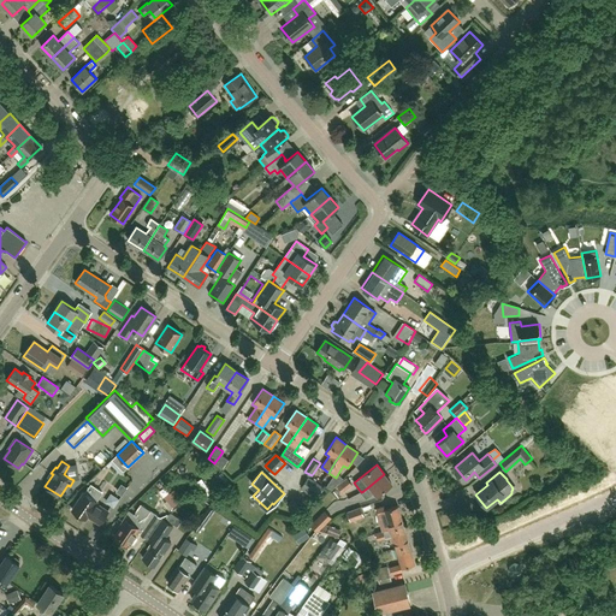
[(363,491),(361,492),(366,498),(374,492),(378,496),(392,484),(384,474),(363,491)]
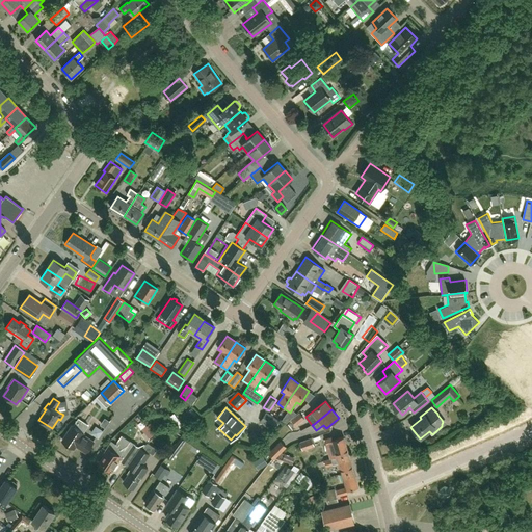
[(260,422),(266,426),(271,430),(278,421),(266,413),(260,422)]
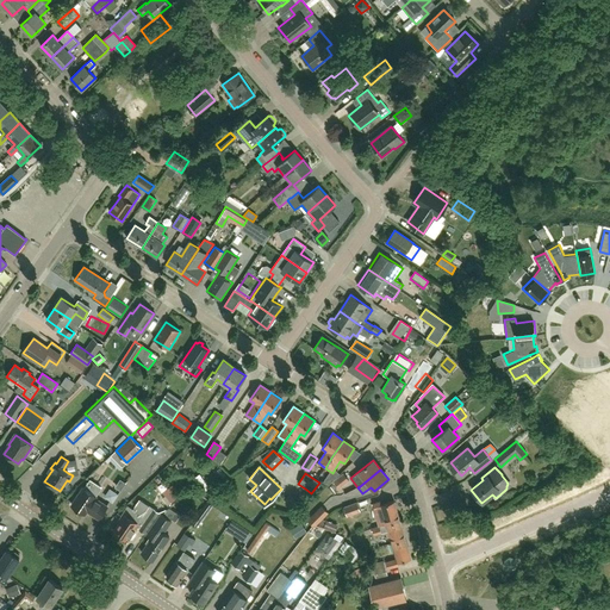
[(340,489),(350,480),(343,473),(334,481),(340,489)]
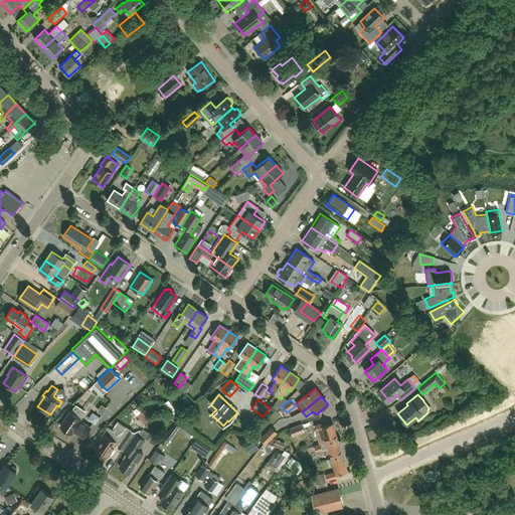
[(75,405),(70,412),(60,426),(71,435),(73,432),(83,438),(91,427),(80,420),(81,419),(80,419),(86,412),(75,405)]
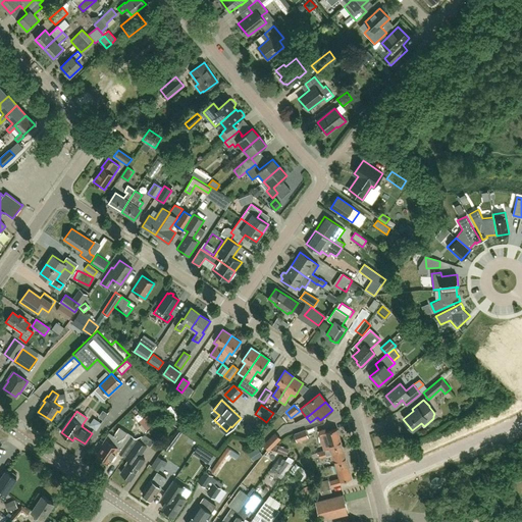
[(147,432),(155,425),(149,417),(140,424),(147,432)]
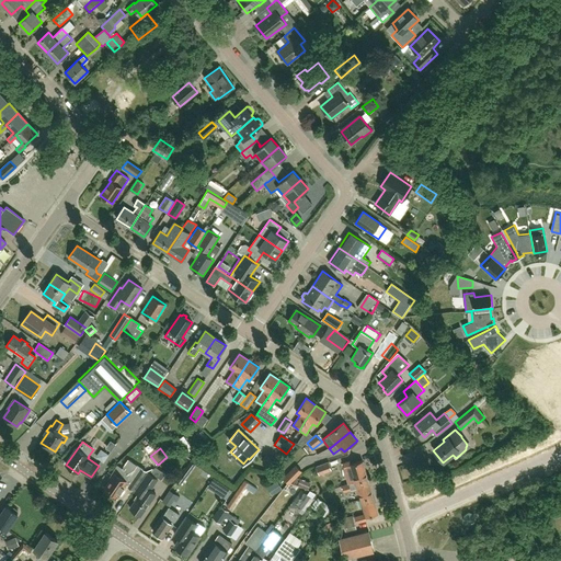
[(114,497),(125,483),(128,485),(128,487),(133,491),(147,471),(137,465),(128,459),(124,466),(126,467),(124,470),(117,466),(107,480),(109,481),(104,489),(110,492),(109,494),(114,497)]
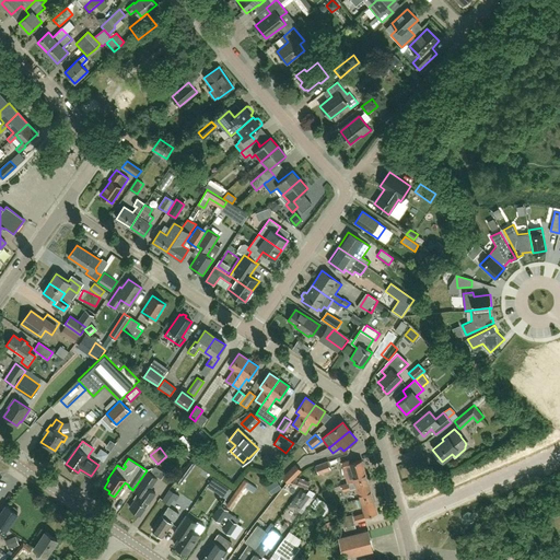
[(342,463),(343,468),(348,483),(366,478),(362,461),(350,464),(349,461),(342,463)]
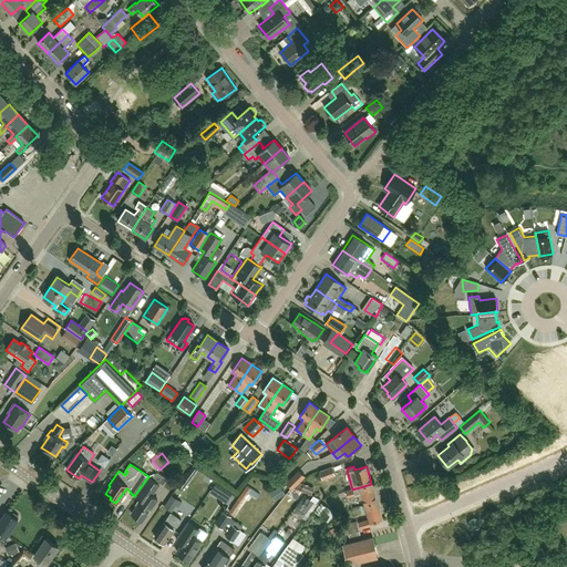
[(334,476),(332,467),(319,472),(322,481),(334,476)]
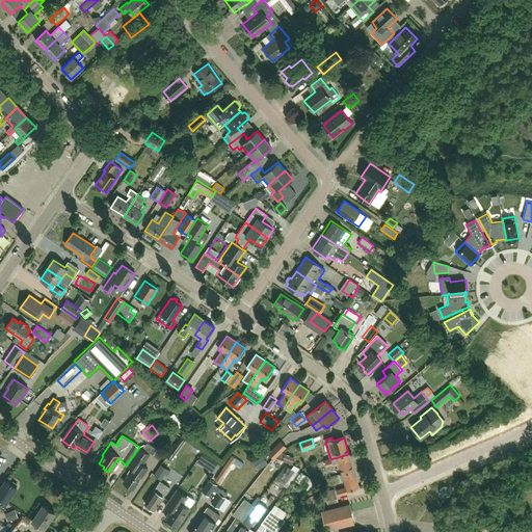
[(286,448),(280,442),(268,453),(274,459),(286,448)]
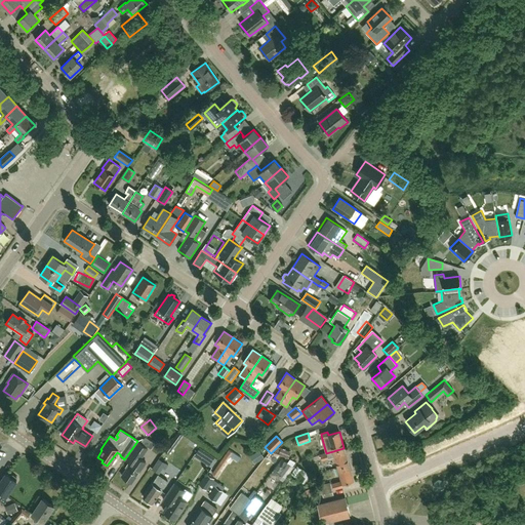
[(140,459),(148,449),(138,443),(126,460),(129,462),(125,468),(127,469),(122,476),(131,483),(146,462),(140,459)]
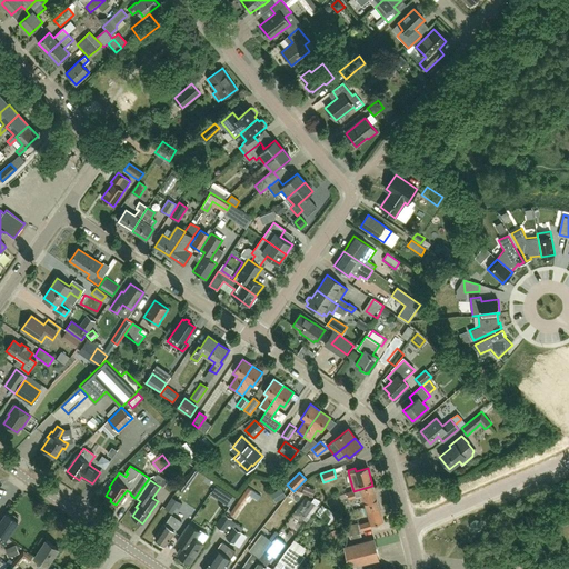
[(231,505),(237,496),(218,483),(212,492),(231,505)]
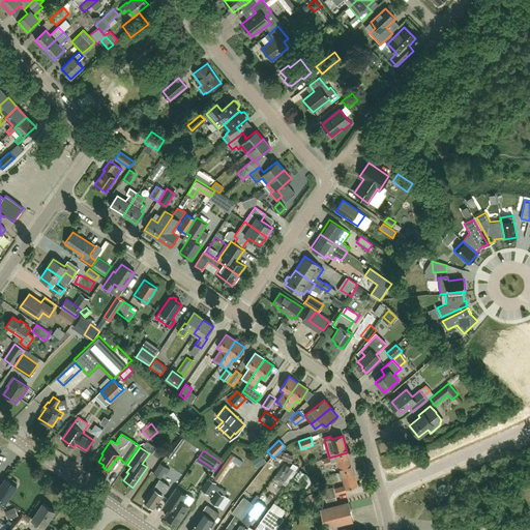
[(341,472),(352,469),(347,452),(329,458),(323,460),(325,465),(331,463),(331,464),(337,462),(341,472)]
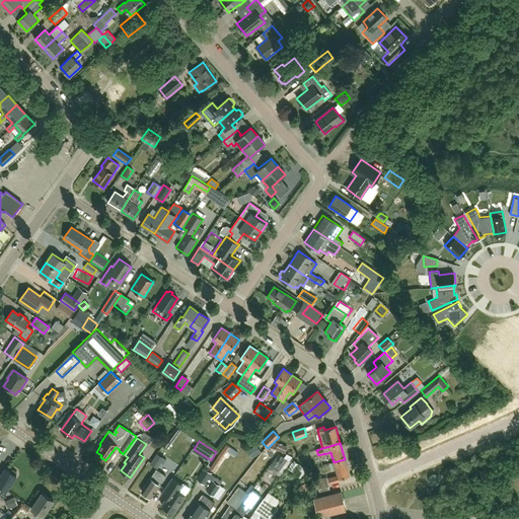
[(255,457),(264,453),(262,448),(253,452),(255,457)]
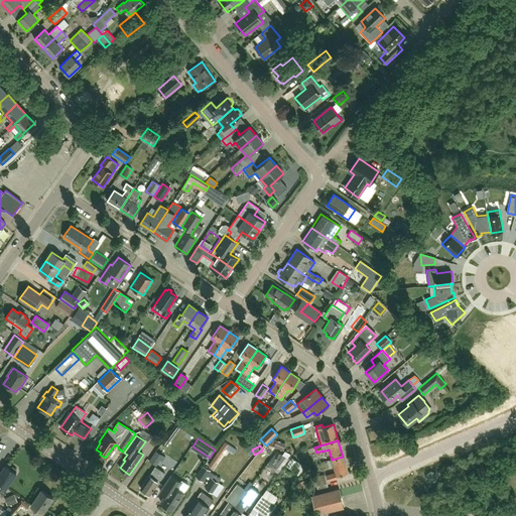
[(156,466),(163,456),(156,450),(149,462),(156,466)]
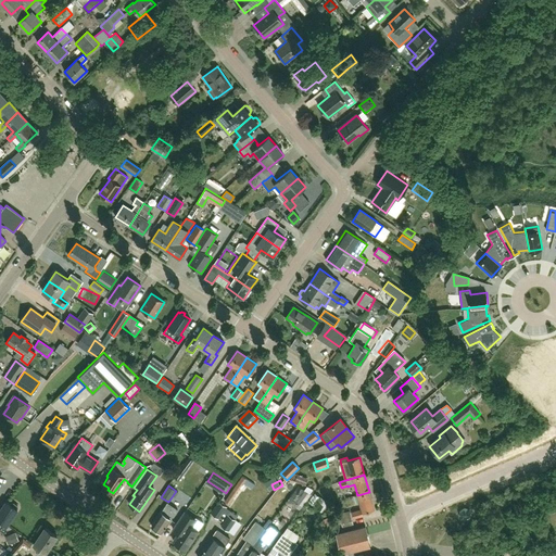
[(304,490),(299,487),(291,496),(297,501),(304,490)]
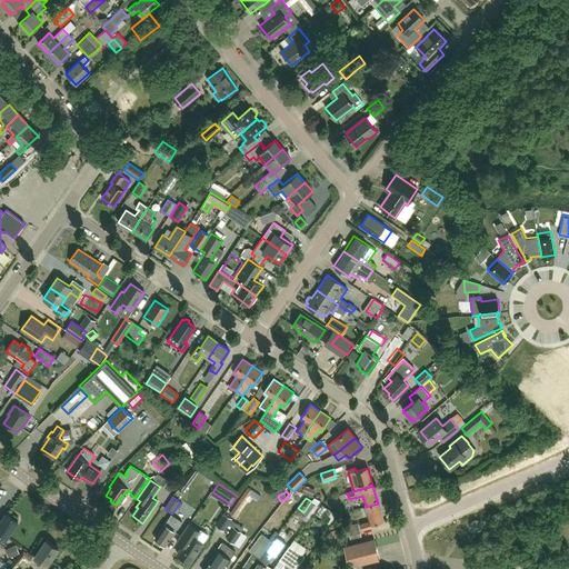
[(378,503),(366,507),(370,521),(360,523),(361,530),(372,528),(371,525),(383,521),(378,503)]
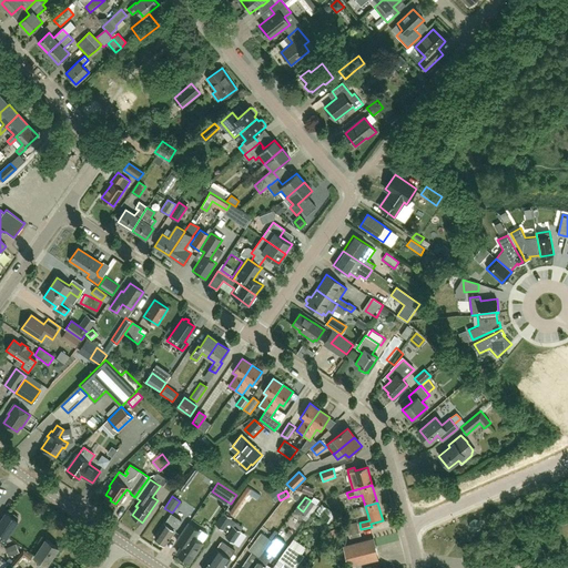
[(326,505),(320,513),(332,525),(338,517),(326,505)]
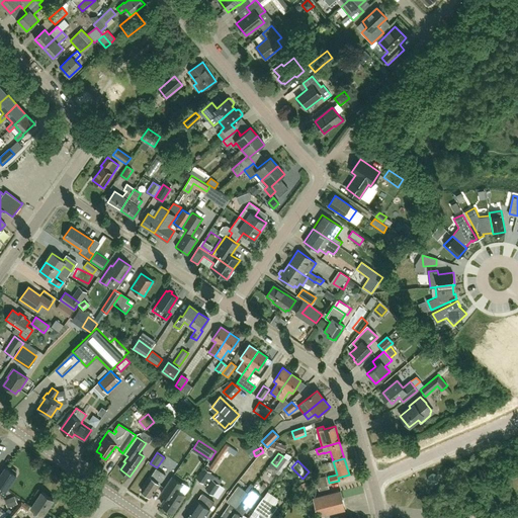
[(11,469),(10,470),(6,467),(0,476),(0,491),(2,488),(6,491),(16,476),(16,475),(17,473),(16,471),(13,469),(11,469)]
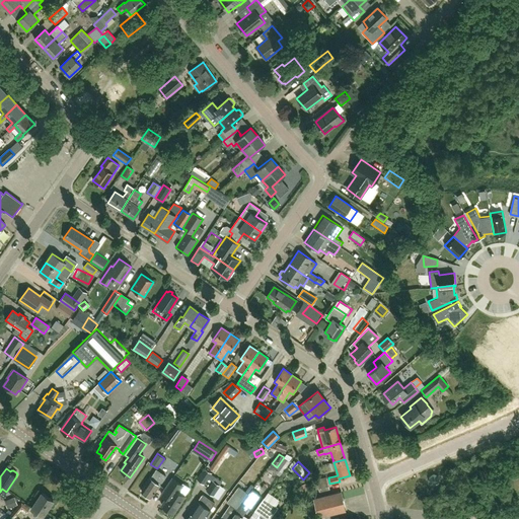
[(211,473),(205,468),(197,479),(204,485),(211,473)]
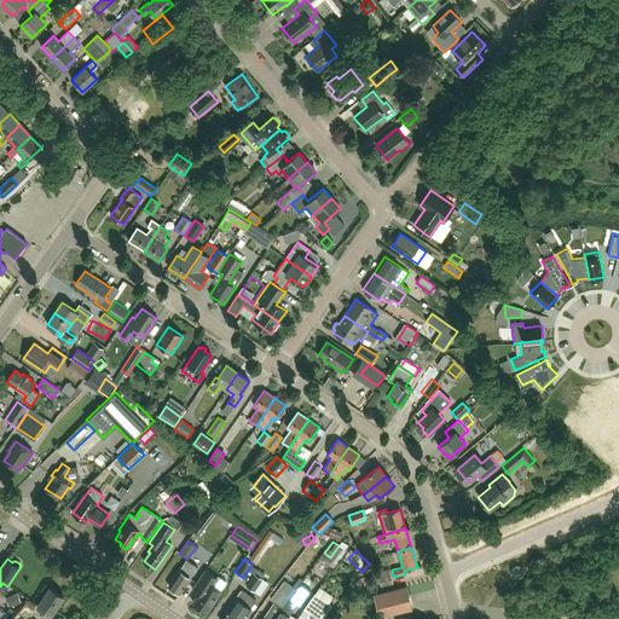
[(190,578),(197,568),(186,560),(179,571),(168,586),(179,595),(191,578),(190,578)]
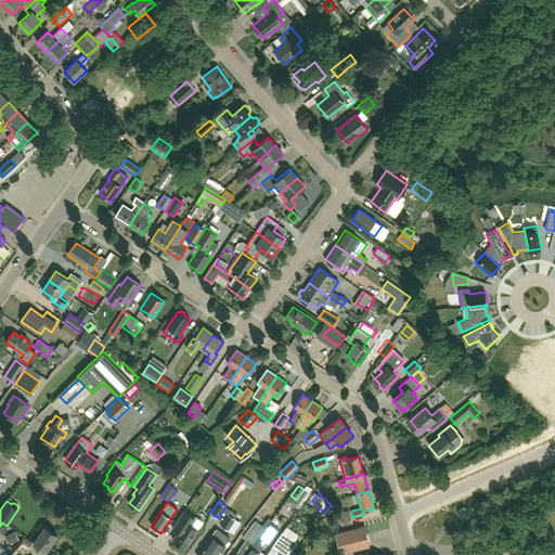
[(467,510),(464,508),(461,511),(460,514),(461,517),(465,518),(467,516),(468,513),(467,510)]
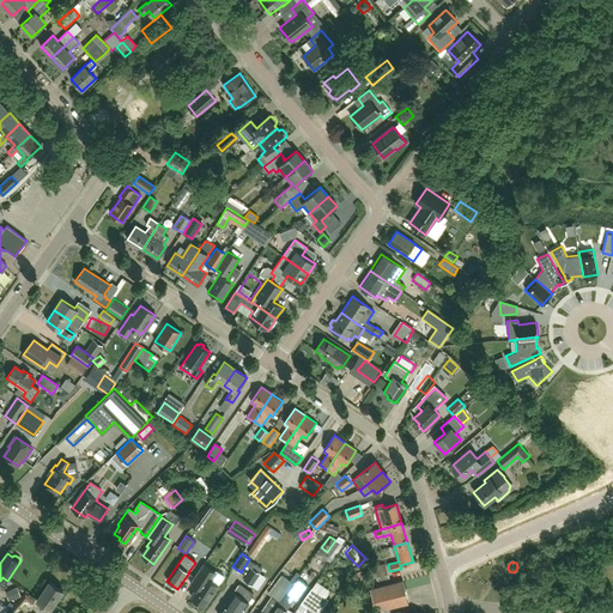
[(378,582),(389,578),(386,564),(374,566),(378,582)]
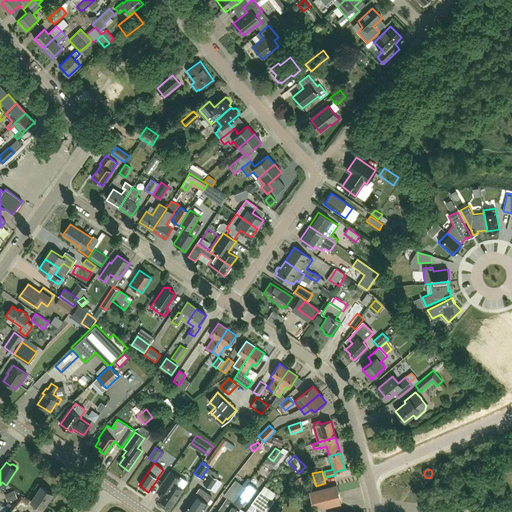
[(179,479),(170,472),(159,488),(164,492),(159,499),(171,506),(182,490),(187,482),(180,477),(179,479)]
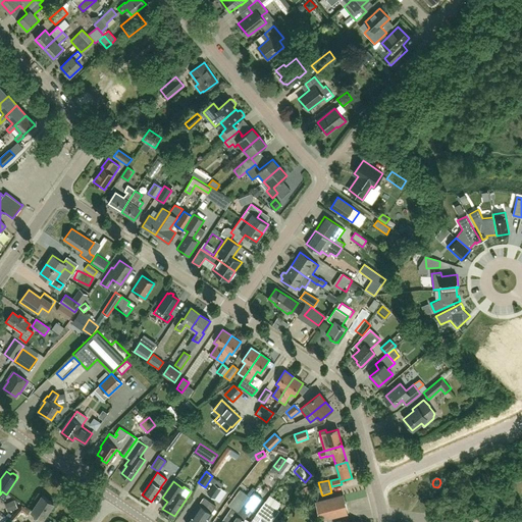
[(207,494),(214,500),(221,489),(214,484),(207,494)]
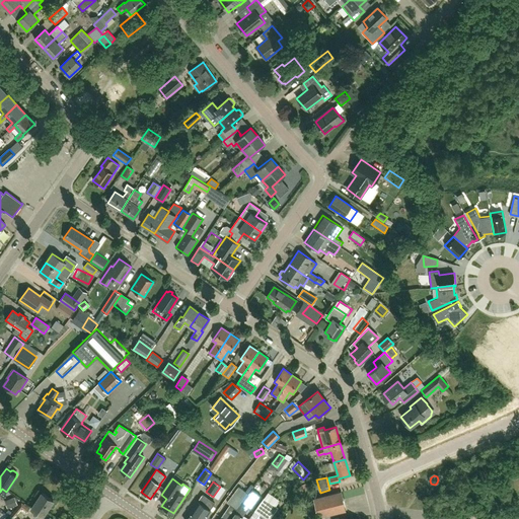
[(299,486),(301,494),(307,492),(305,485),(299,486)]
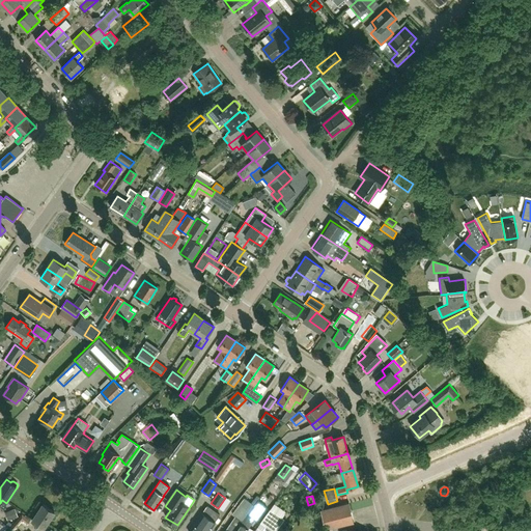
[(254,506),(245,499),(232,514),(242,522),(243,523),(254,506)]
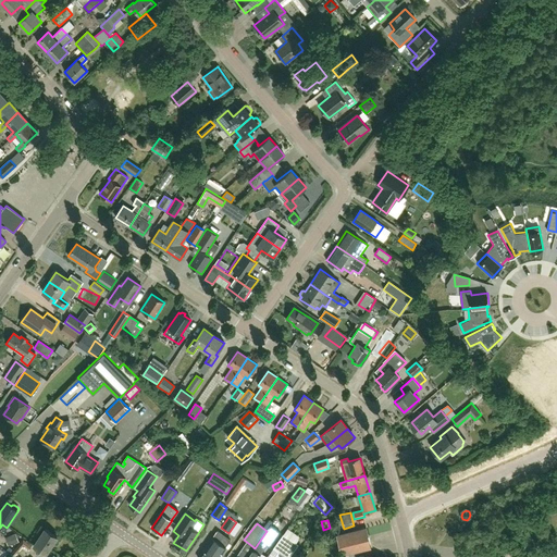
[(271,525),(267,531),(255,548),(254,547),(248,556),(247,556),(259,556),(269,544),(270,545),(280,532),(271,525)]
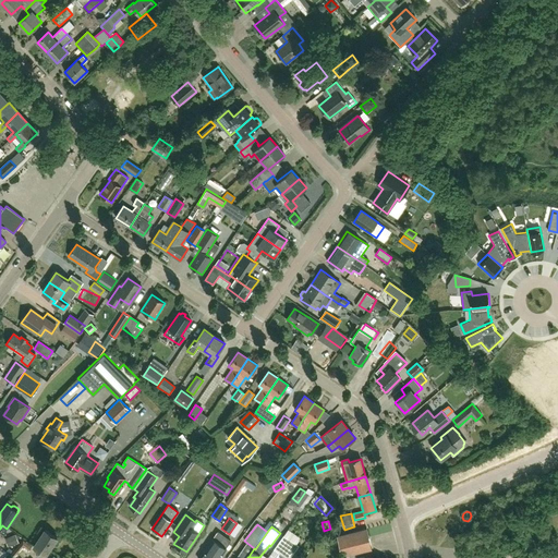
[(372,549),(366,529),(337,536),(342,556),(372,549)]
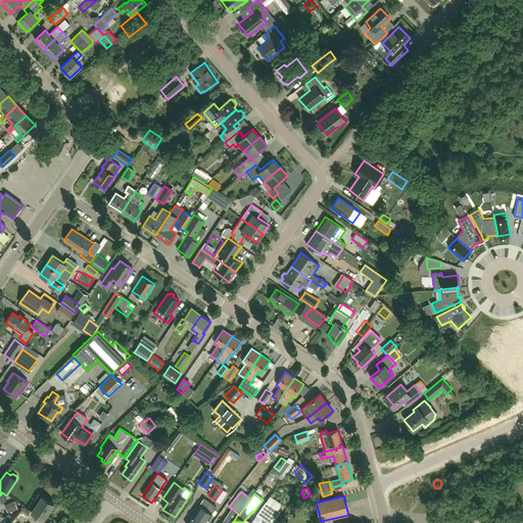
[(43,520),(53,505),(42,496),(32,513),(38,517),(34,522),(36,522),(41,522),(43,520)]
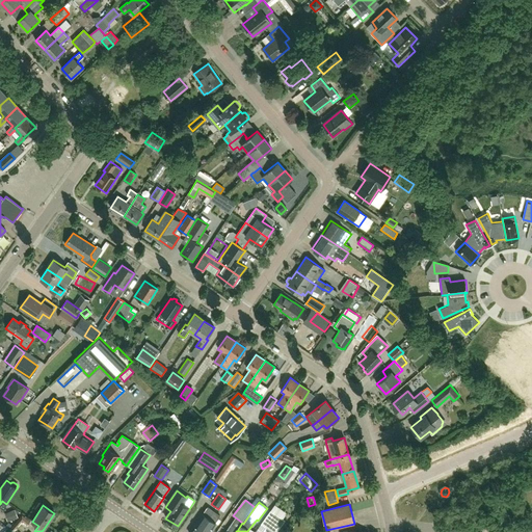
[(287,517),(290,511),(275,505),(273,511),(287,517)]
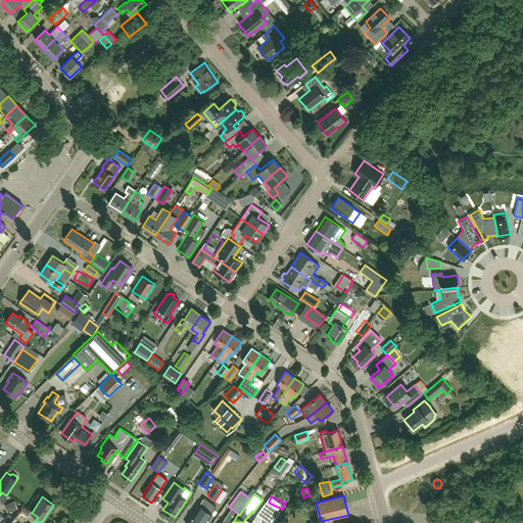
[(211,514),(217,508),(204,498),(199,506),(198,505),(195,510),(196,511),(187,522),(208,522),(209,522),(208,521),(212,515),(211,514)]
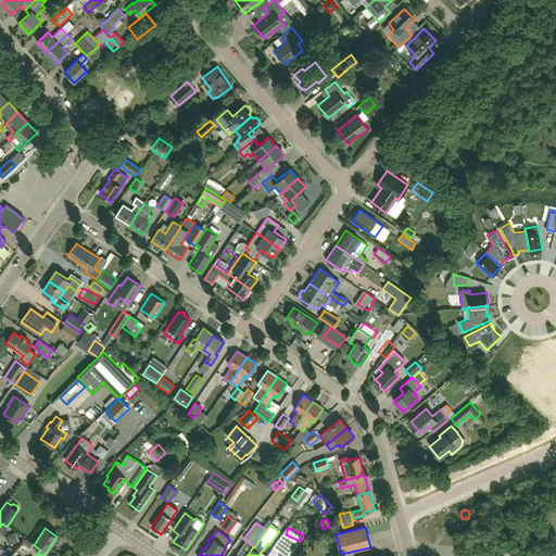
[(281,533),(273,546),(287,555),(289,555),(298,544),(281,533)]
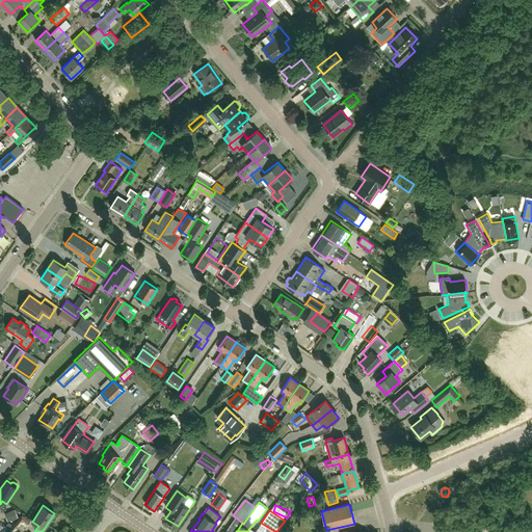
[(22,515),(10,529),(15,530),(23,522),(27,526),(30,522),(22,515)]
